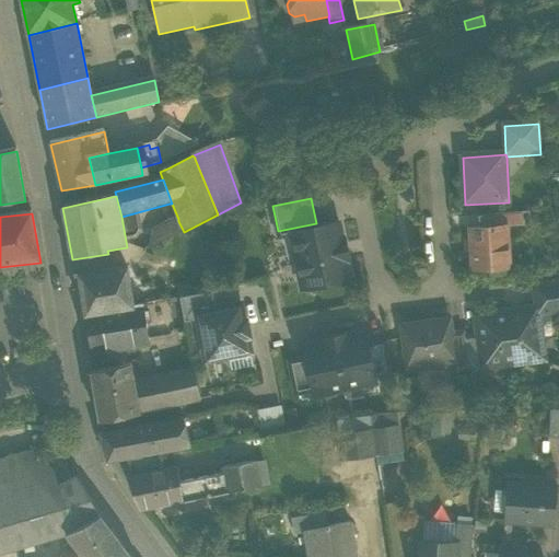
[(522,215),(505,216),(507,225),(523,224),(522,215)]
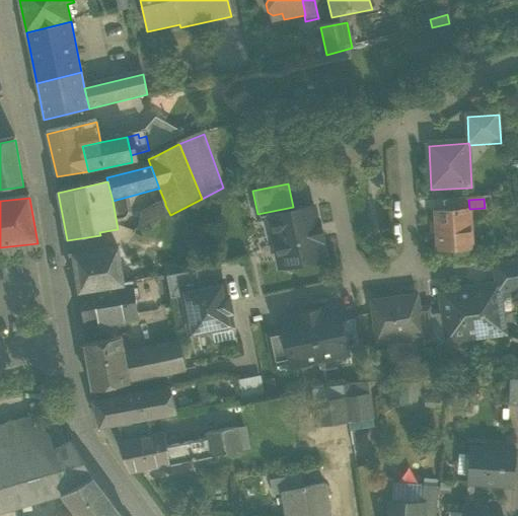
[(468,200),(450,201),(451,213),(469,212),(469,209),(468,200)]
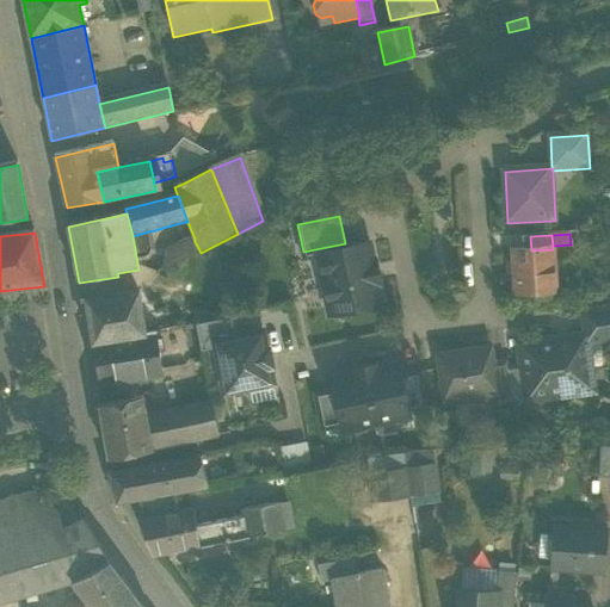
[(195,239),(182,245),(188,260),(201,253),(195,241),(195,239)]
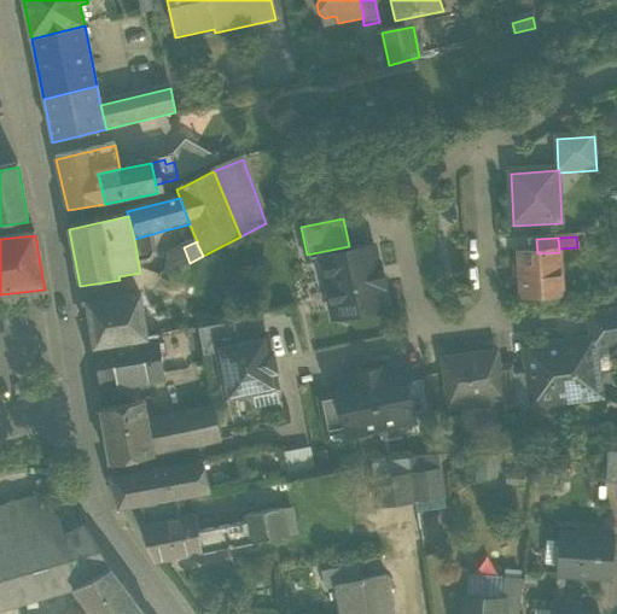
[(322,261),(335,321),(358,316),(358,311),(385,305),(382,287),(384,287),(380,270),(378,270),(374,249),(350,253),(349,246),(307,255),(308,264),(322,261)]
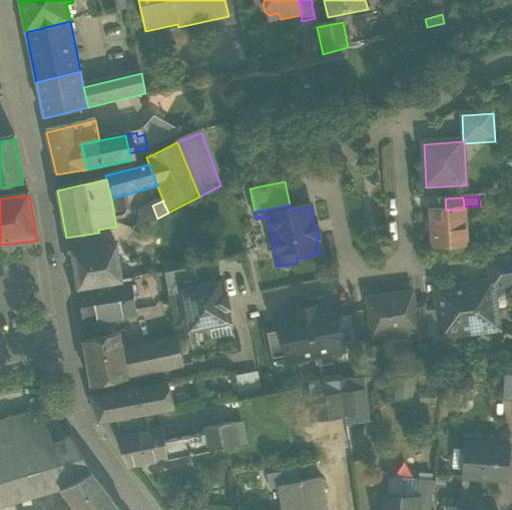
[(446,210),(431,211),(434,249),(467,246),(464,209),(446,210)]
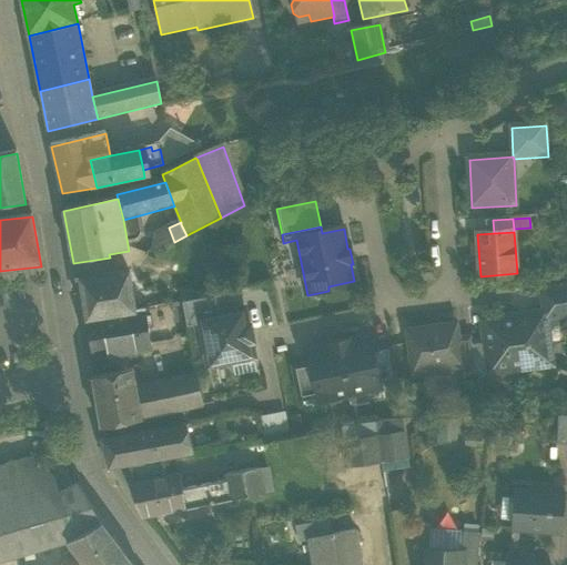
[(235,270),(209,275),(212,290),(239,285),(235,270)]
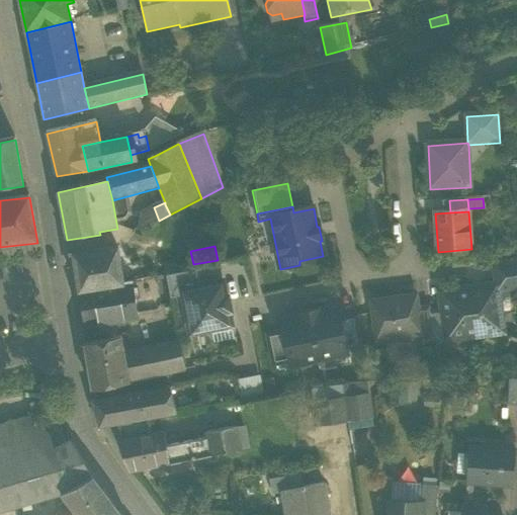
[(123,284),(117,250),(74,257),(79,291),(123,284)]
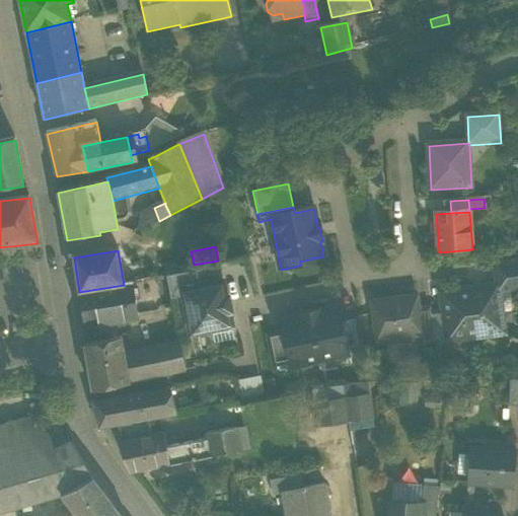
[(517,263),(494,266),(497,288),(498,287),(499,295),(517,292),(517,263)]
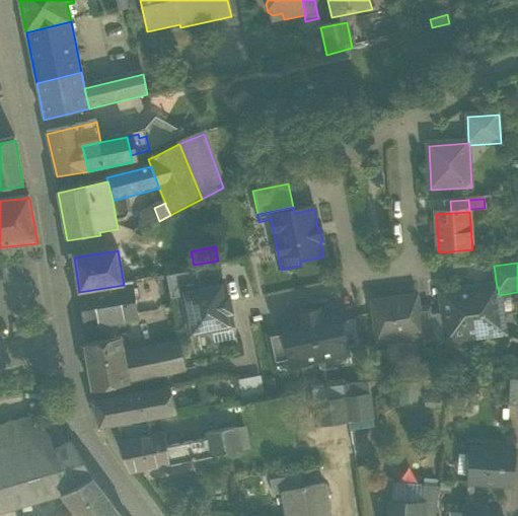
[(171,300),(183,298),(182,291),(204,287),(201,272),(167,278),(171,300)]
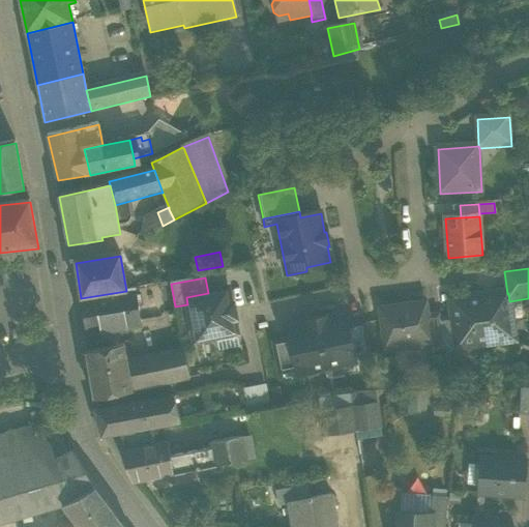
[(126,291),(81,298),(87,337),(142,327),(136,289),(126,291)]
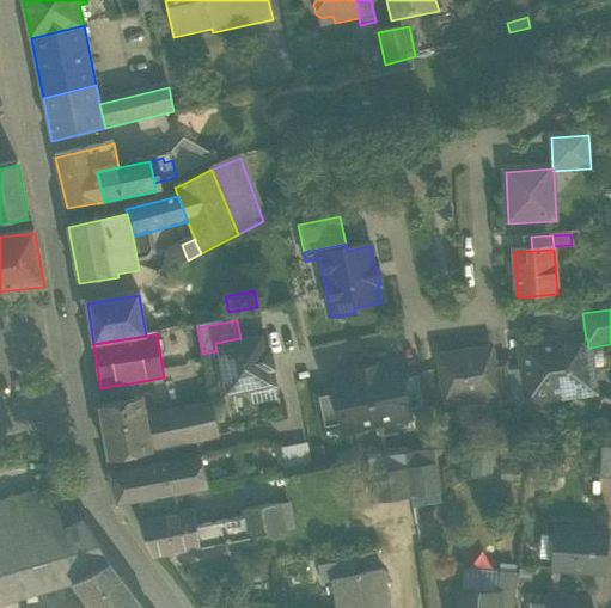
[(268,352),(264,333),(240,338),(215,343),(217,351),(226,397),(251,392),(274,387),(275,387),(272,370),(274,369),(270,351),(268,352)]
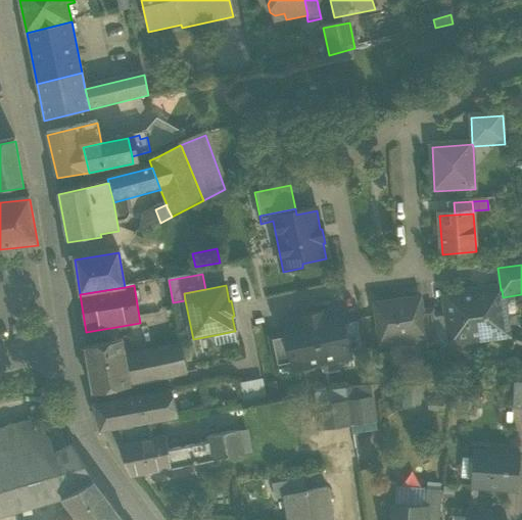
[(474,293),(480,341),(508,338),(503,297),(502,289),(501,290),(474,293)]
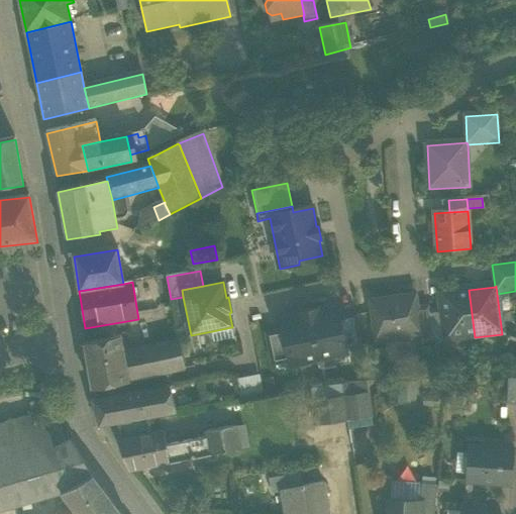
[(448,341),(475,337),(469,290),(441,294),(448,341)]
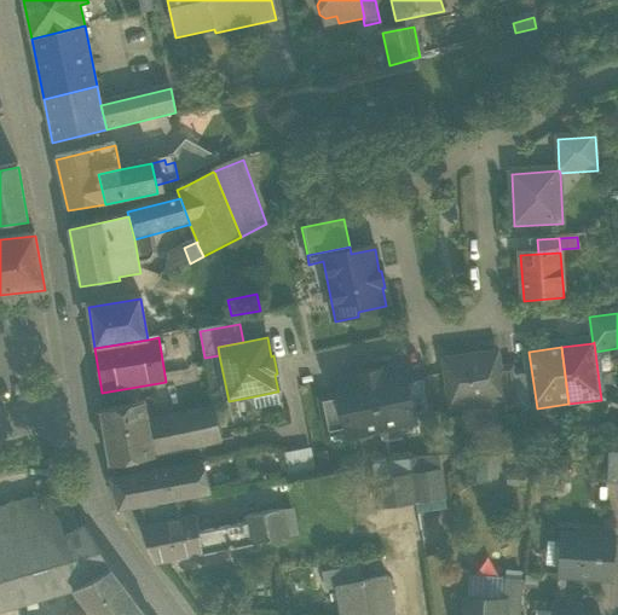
[(497,355),(445,363),(451,408),(504,401),(500,370),(497,355)]
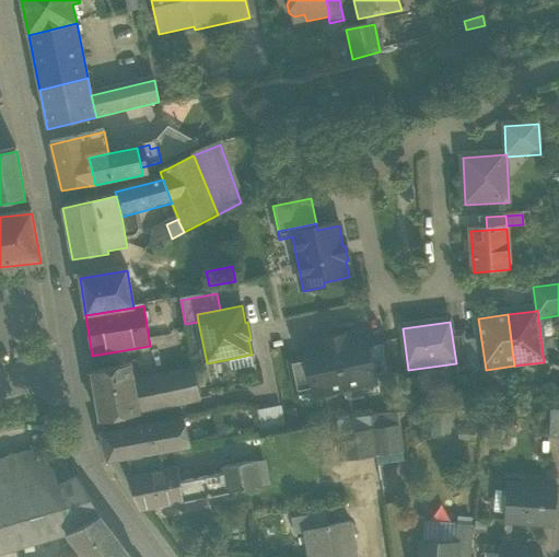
[(465,333),(452,335),(456,363),(457,373),(470,371),(465,333)]
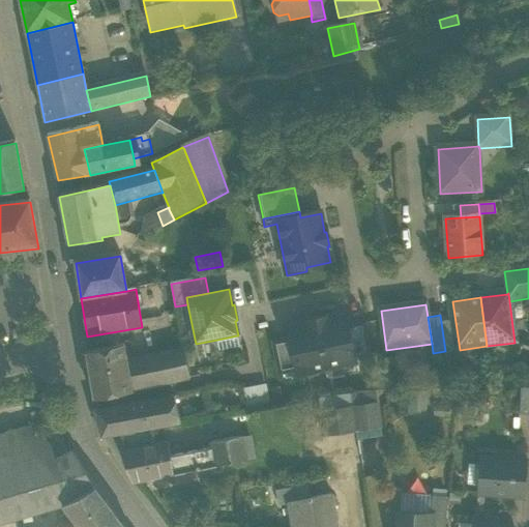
[(346,319),(331,322),(330,320),(324,322),(324,320),(317,321),(327,370),(355,363),(355,359),(348,327),(346,319)]
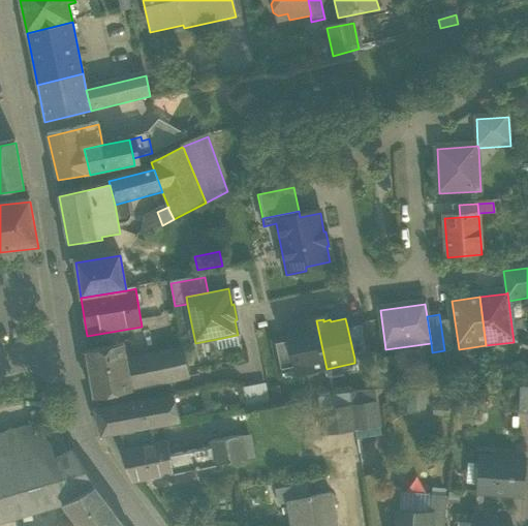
[(453,318),(440,320),(445,357),(460,354),(459,349),(457,349),(453,318)]
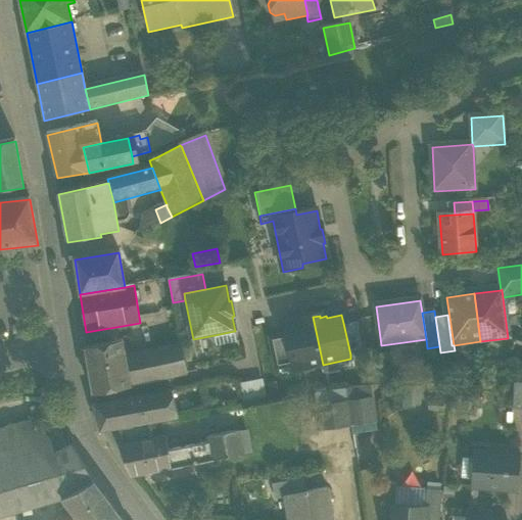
[(306,320),(300,322),(300,324),(286,327),(287,335),(294,367),(295,371),(323,365),(313,317),(306,319),(306,320)]
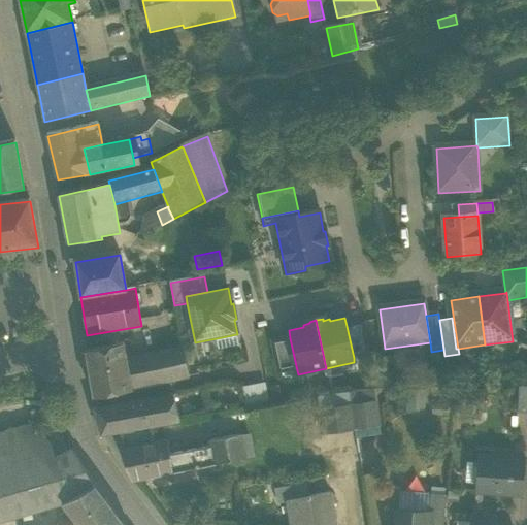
[(365,322),(347,326),(354,358),(369,355),(365,322)]
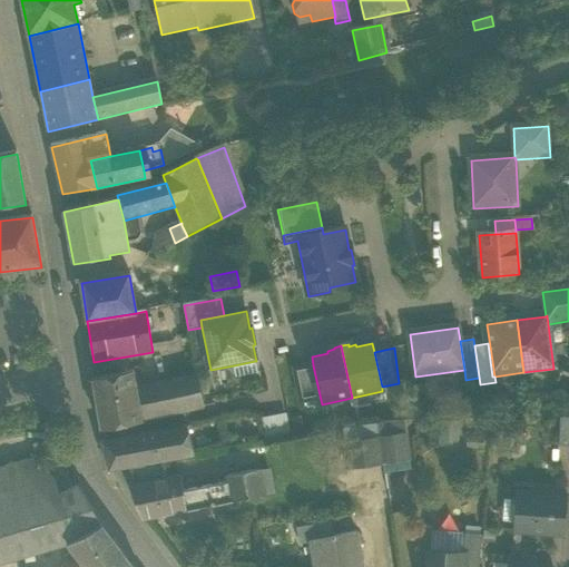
[(255,361),(234,365),(236,380),(258,375),(255,361)]
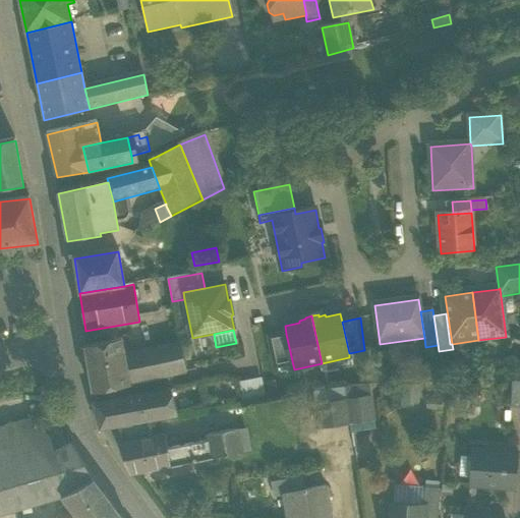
[(286,334),(269,337),(275,369),(293,365),(286,334)]
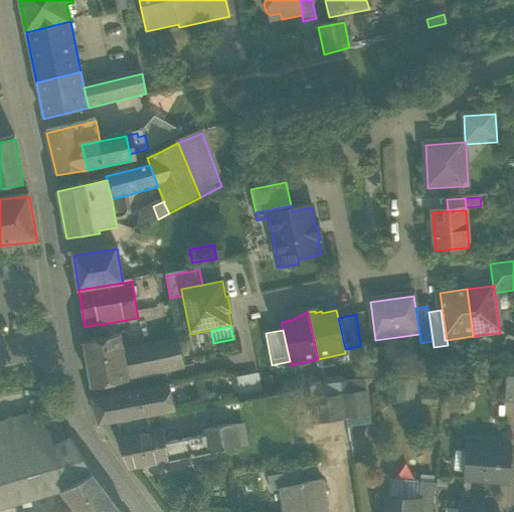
[(122,336),(84,344),(93,389),(130,381),(124,351),(122,336)]
